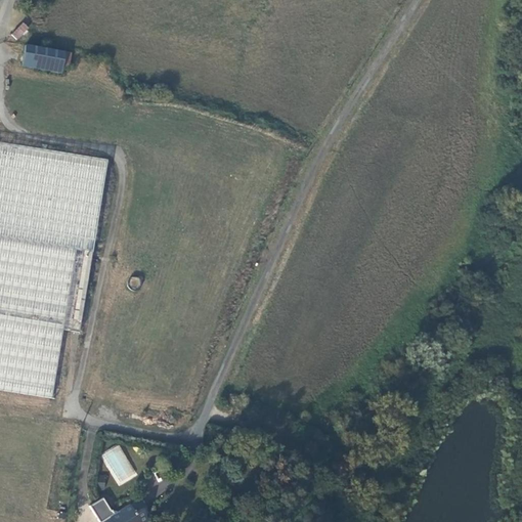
[(64,50),(27,43),(24,63),(61,71),(64,50)]
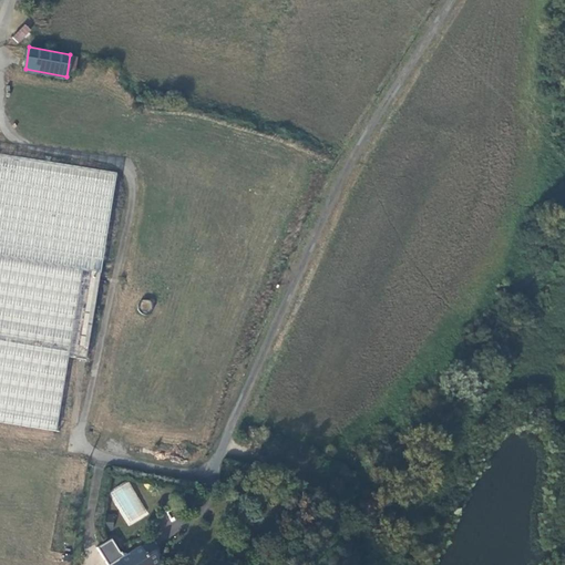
[(114,172),(0,155),(0,420),(58,429),(69,356),(86,359),(114,172)]
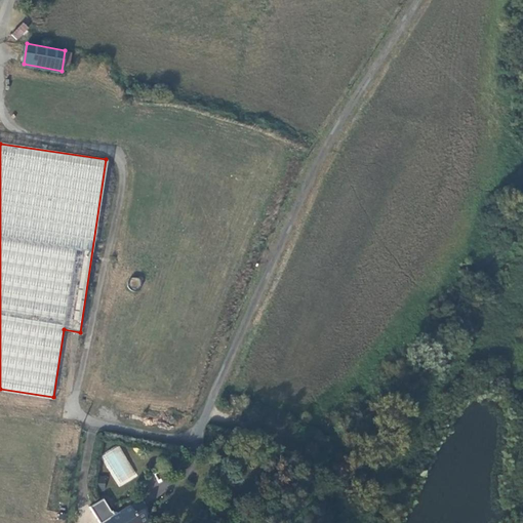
[(105,413),(108,410),(109,407),(108,403),(105,401),(101,400),(97,402),(95,405),(95,409),(97,412),(101,413),(105,413)]
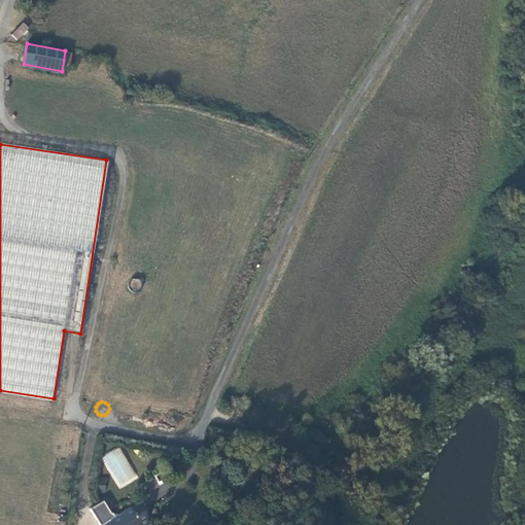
[(144,414),(115,409),(114,417),(142,421),(144,414)]
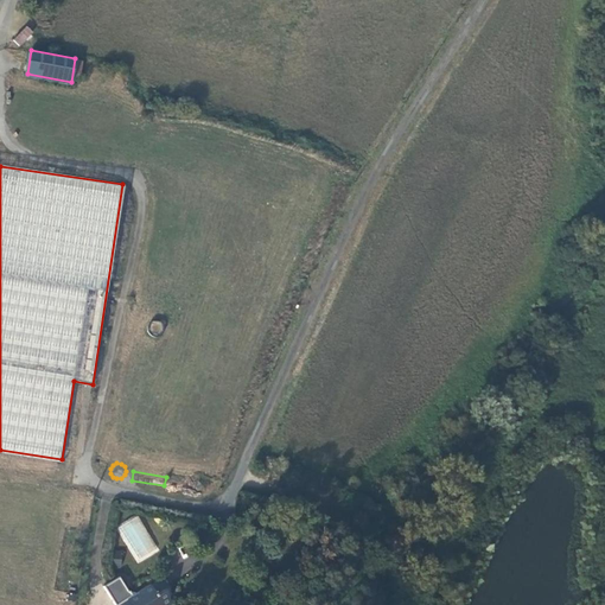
[(178,476),(177,481),(178,485),(182,489),(188,490),(192,488),(195,483),(195,478),(192,473),(188,471),(183,472),(178,476)]
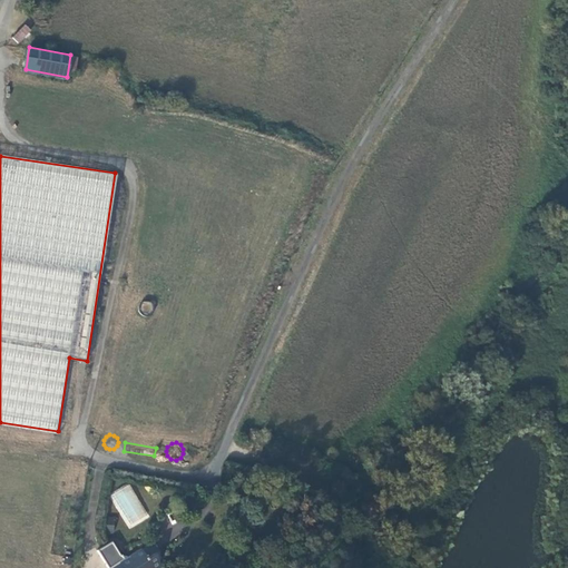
[(105,541),(91,550),(103,567),(140,567),(145,566),(146,567),(154,567),(156,567),(148,555),(153,551),(145,540),(121,556),(115,554),(114,555),(105,541)]
